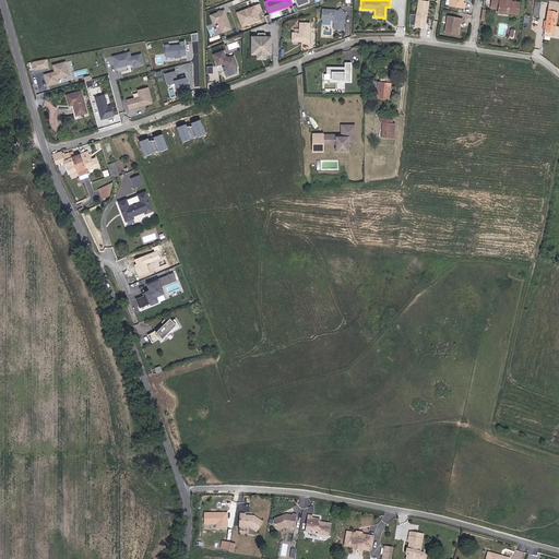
[(500,9),(500,12),(511,14),(519,15),(521,4),(509,3),(509,0),(492,0),(491,8),(500,9)]
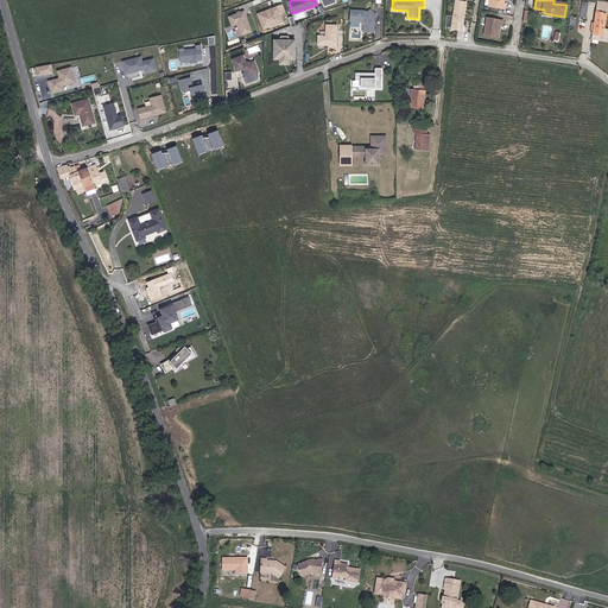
[(462,30),(467,2),(456,1),(451,29),(462,30)]
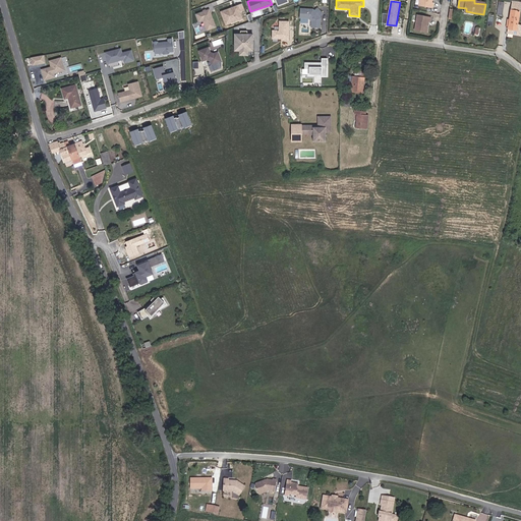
[(512,29),(512,34),(519,35),(520,25),(517,25),(520,2),(511,1),(507,29),(512,29)]
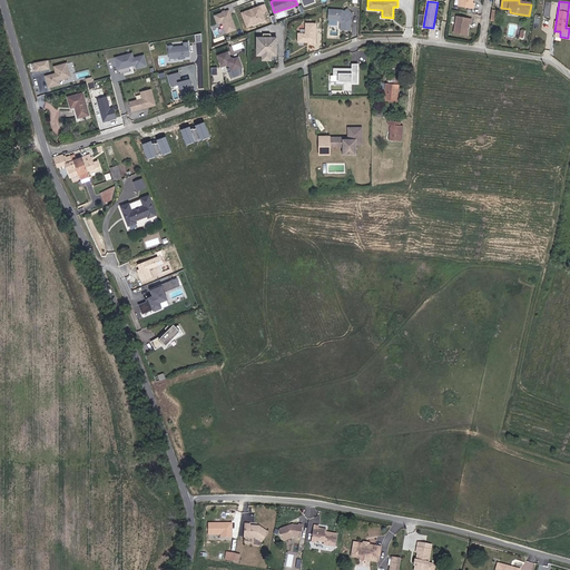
[(261,6),(241,12),(247,28),(266,21),(261,6)]
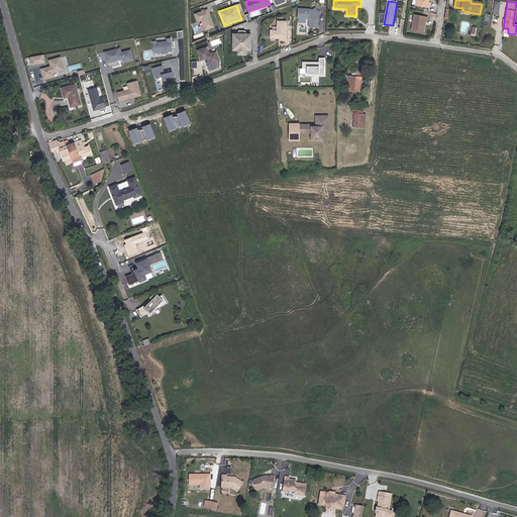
[(318,15),(320,13),(315,7),(312,10),(309,10),(309,8),(298,8),(298,17),(307,17),(310,20),(309,26),(318,26),(318,19),(317,19),(318,15)]
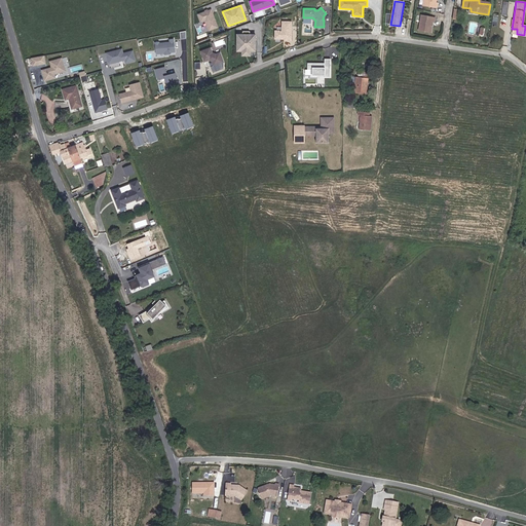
[(219,28),(212,9),(197,14),(200,24),(205,22),(210,31),(219,28)]
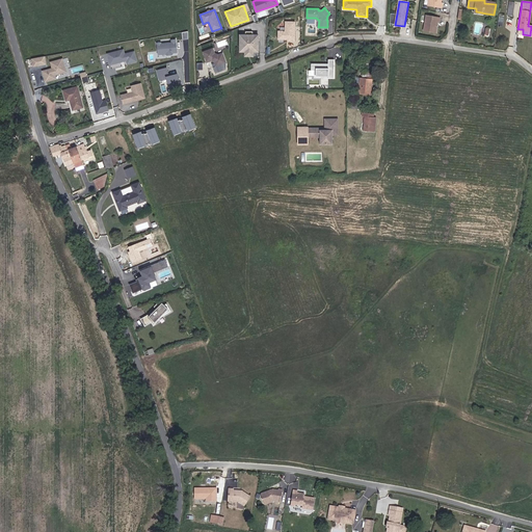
[(440,19),(426,17),(424,31),(435,33),(437,23),(440,23),(440,19)]
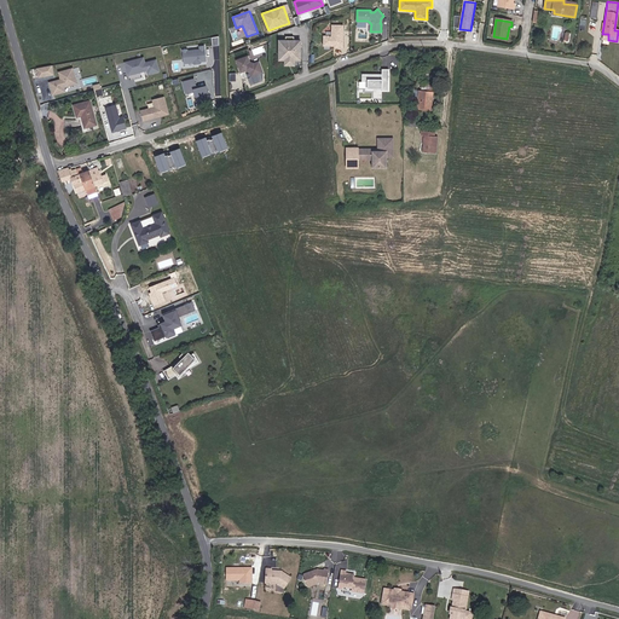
[(342,48),(343,27),(333,25),(331,36),(324,36),(324,46),(337,46),(337,48),(342,48)]
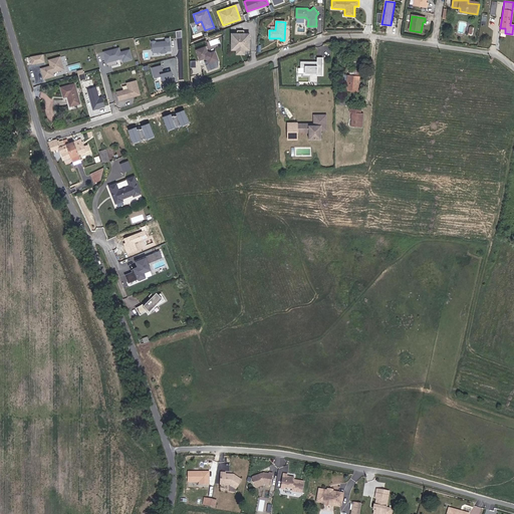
[(250,50),(250,33),(231,33),(231,51),(236,51),(236,55),(245,55),(245,50),(250,50)]
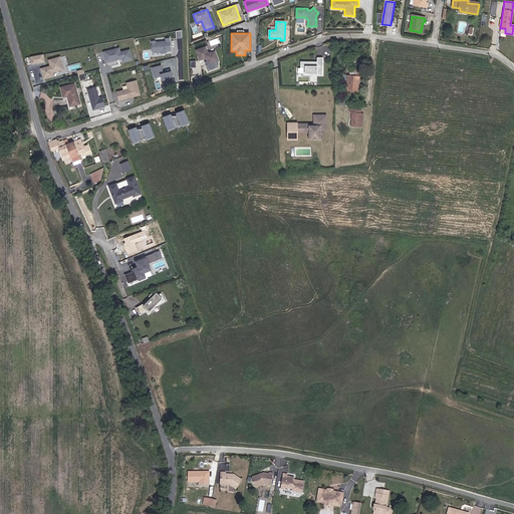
[(166,40),(152,41),(153,53),(173,51),(171,37),(165,38),(166,40)]
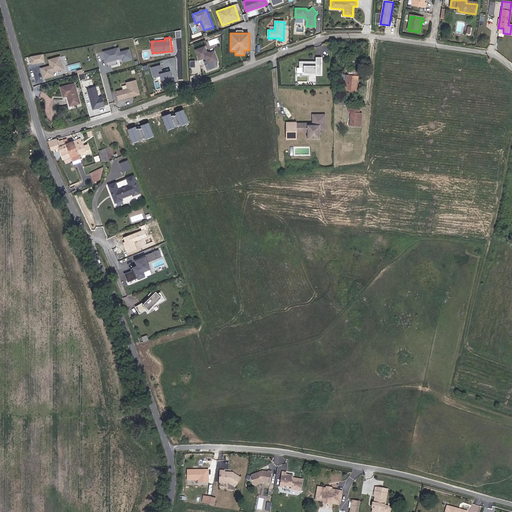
[(219,60),(215,50),(211,52),(208,50),(206,46),(197,49),(201,59),(207,57),(209,63),(219,60)]
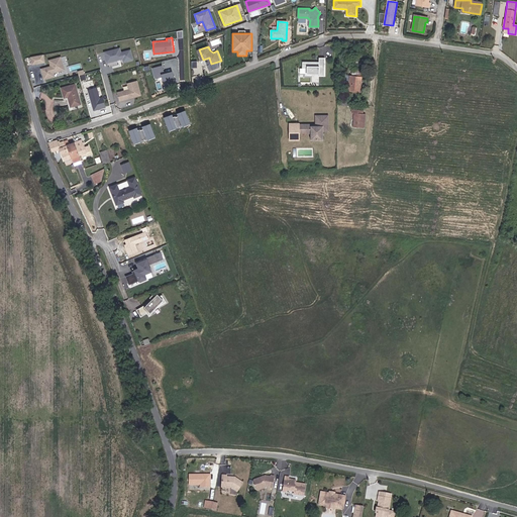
[(120,47),(104,52),(107,64),(122,60),(123,63),(134,60),(131,48),(121,52),(120,47)]
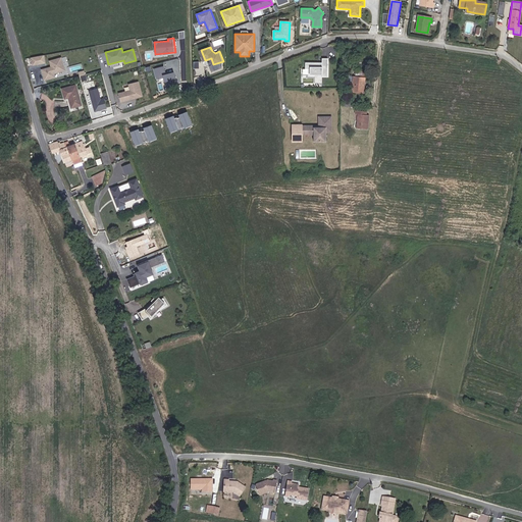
[(45,63),(44,55),(31,57),(33,66),(45,63)]
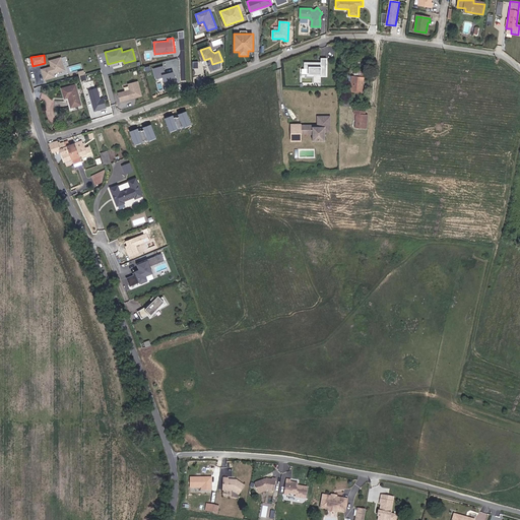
[(65,71),(61,57),(49,61),(50,66),(41,69),(44,80),(55,77),(54,74),(65,71)]
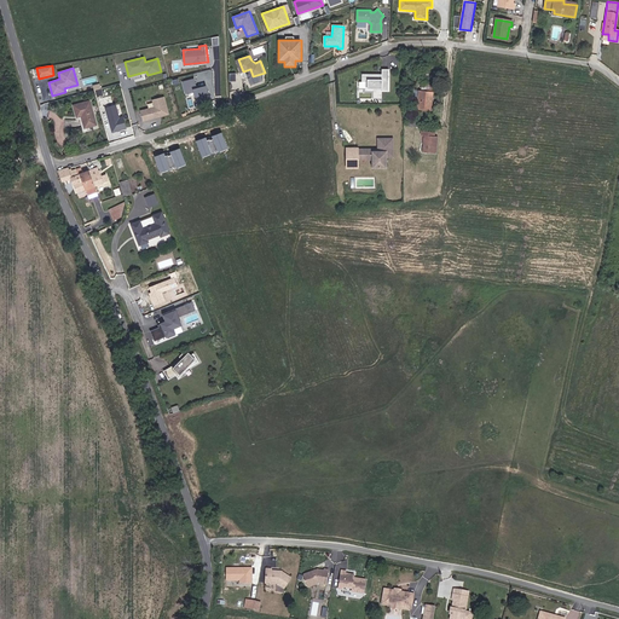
[(389,92),(389,69),(382,69),(382,74),(368,74),(368,73),(360,73),(360,81),(357,81),(357,88),(365,88),(365,91),(374,91),(374,98),(382,98),(382,92),(389,92)]
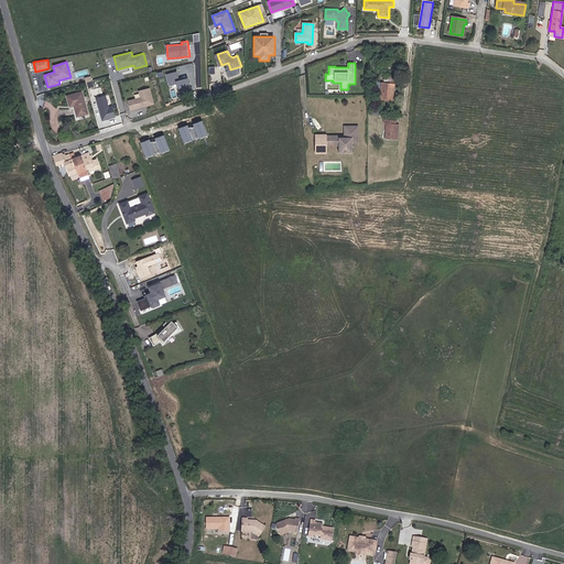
[(177,72),(166,74),(170,86),(176,84),(180,95),(188,93),(186,87),(191,86),(188,78),(180,80),(177,72)]
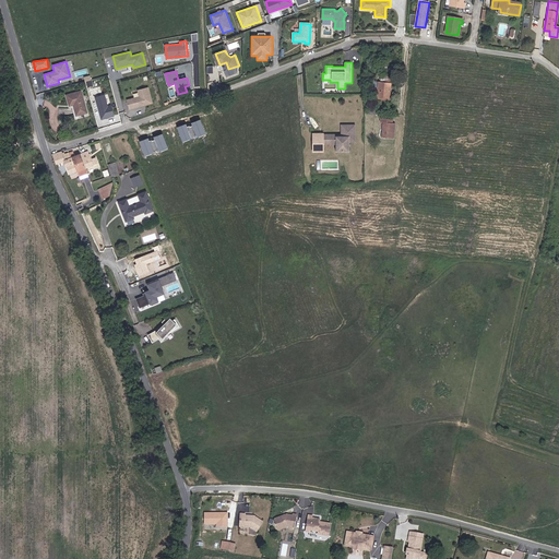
[(382,76),(381,82),(377,82),(376,99),(389,100),(390,76),(382,76)]
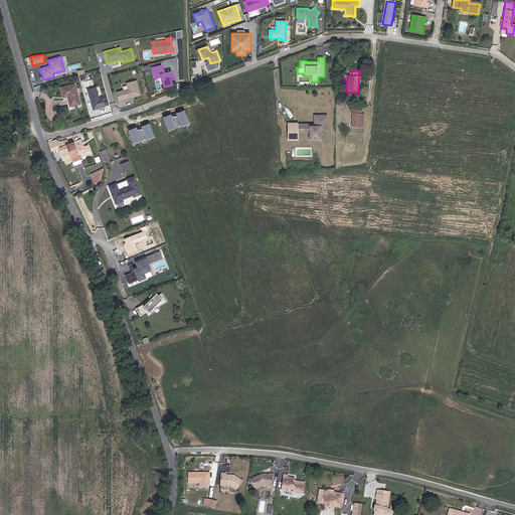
[(129,89),(117,92),(120,101),(141,95),(137,80),(127,83),(129,89)]
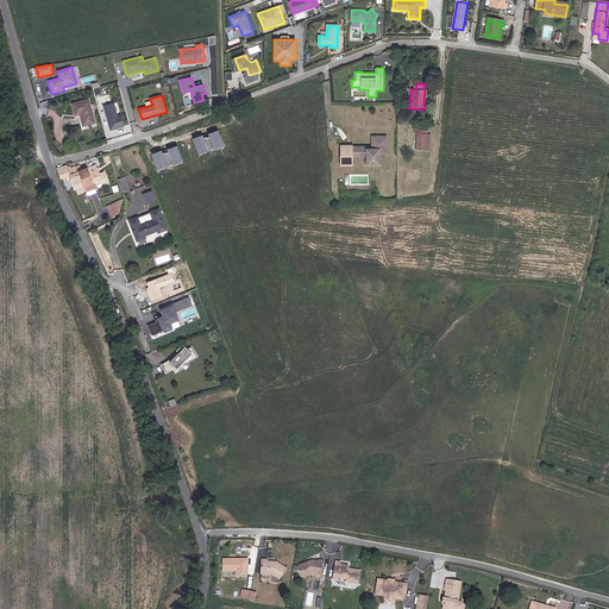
[(92,98),(76,101),(79,114),(82,113),(86,126),(99,123),(92,98)]
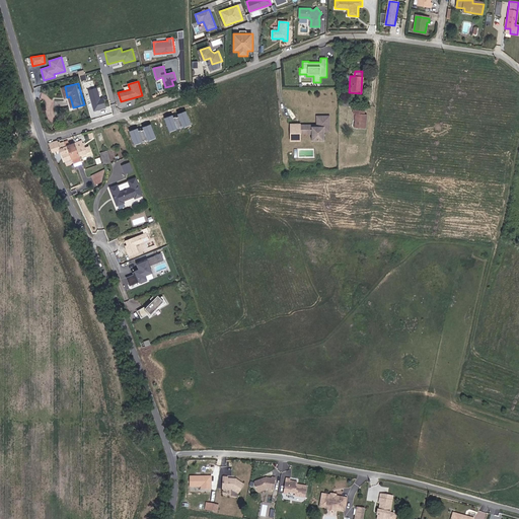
[(97,87),(88,90),(94,112),(106,108),(103,97),(100,98),(97,87)]
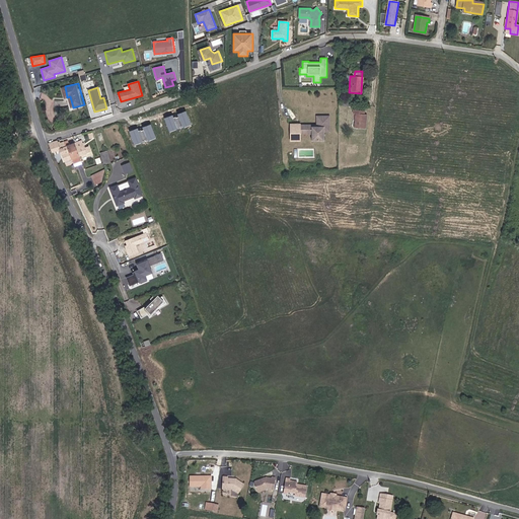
[(190,112),(167,118),(171,132),(195,126),(190,112)]
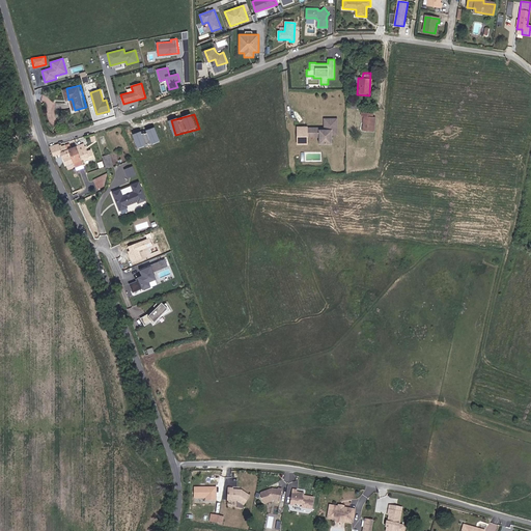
[(362,133),(373,134),(374,119),(372,119),(372,116),(361,115),(360,118),(363,118),(362,133)]
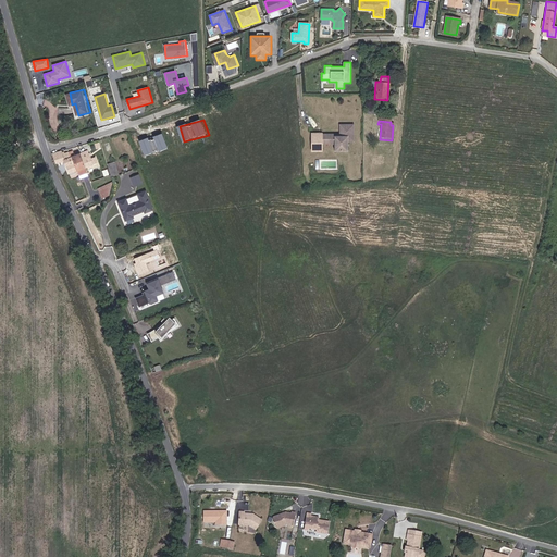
[(323,132),(311,132),(311,152),(323,152),(323,144),(336,144),(336,150),(348,150),(348,141),(355,141),(355,124),(339,123),(339,134),(323,133),(323,132)]
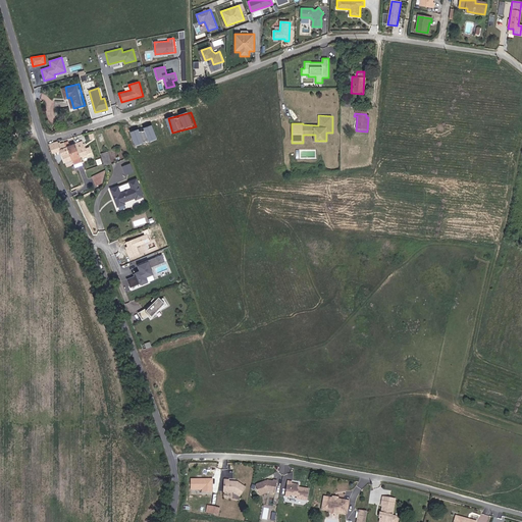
[(138,146),(160,140),(156,124),(134,131),(138,146)]
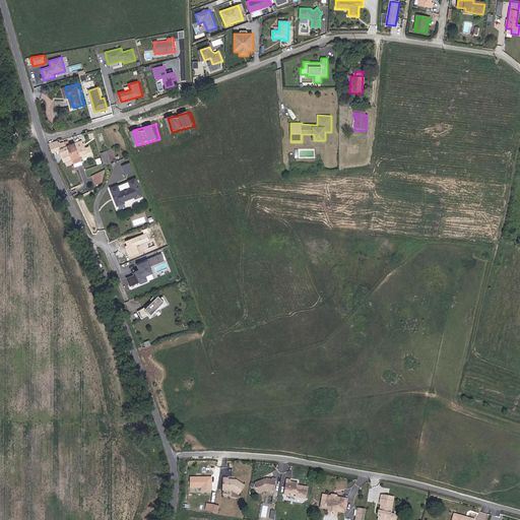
[(69,146),(67,141),(63,143),(66,149),(68,148),(72,160),(74,165),(82,161),(80,156),(75,144),(69,146)]
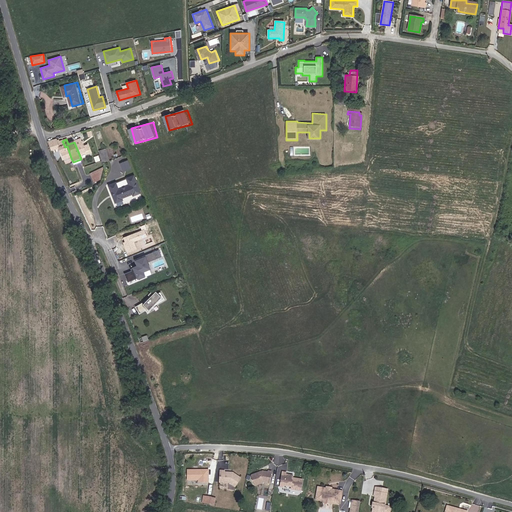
[(84,146),(82,139),(74,142),(79,154),(90,150),(88,144),(84,146)]
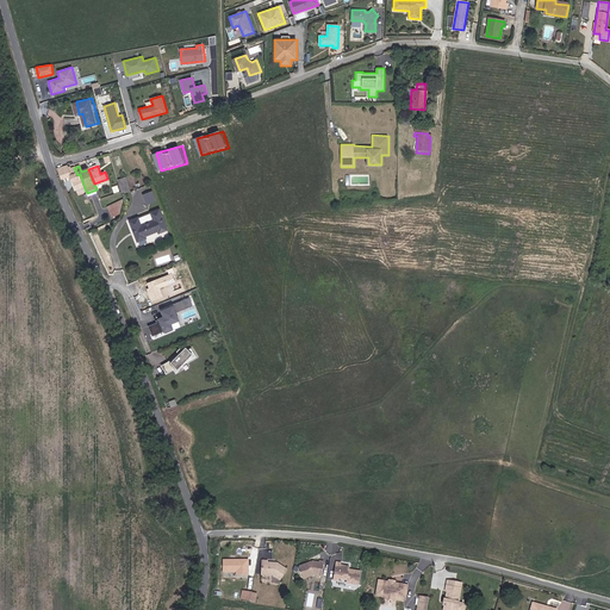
[(57,169),(61,179),(70,176),(75,191),(85,188),(80,174),(78,175),(74,168),(70,169),(69,168),(67,168),(67,167),(57,169)]
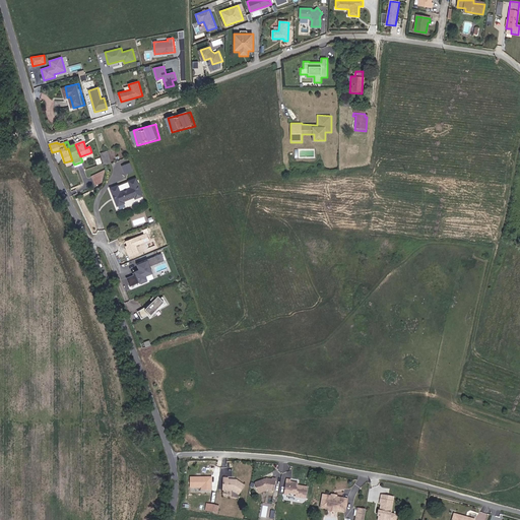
[(100,153),(104,164),(104,166),(112,164),(108,150),(100,153)]
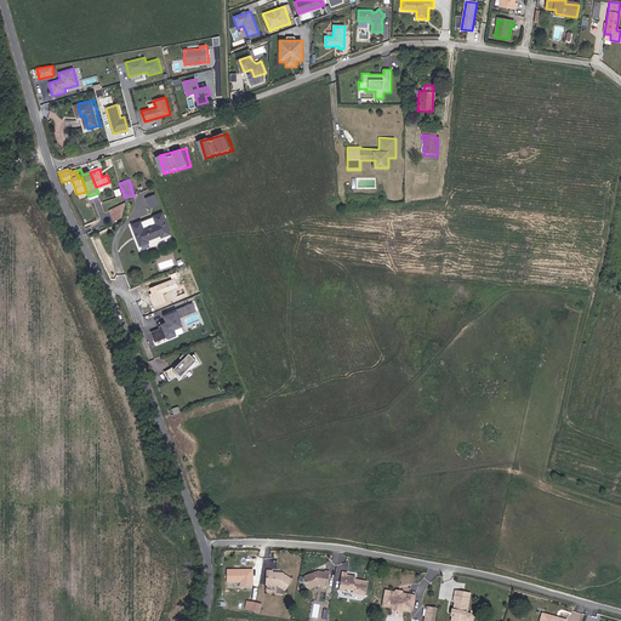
[(159,205),(155,194),(146,198),(149,209),(159,205)]
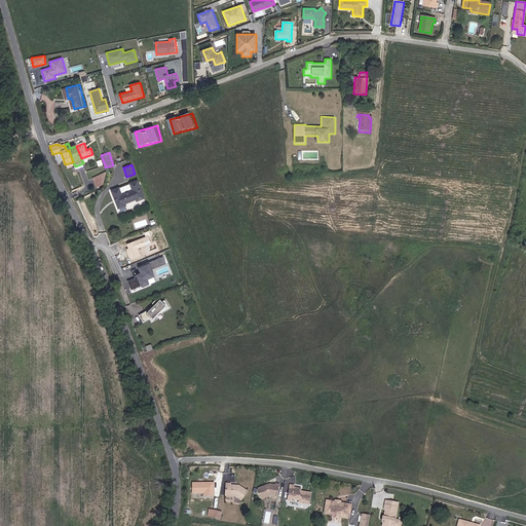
[(97,188),(104,184),(107,172),(92,178),(97,188)]
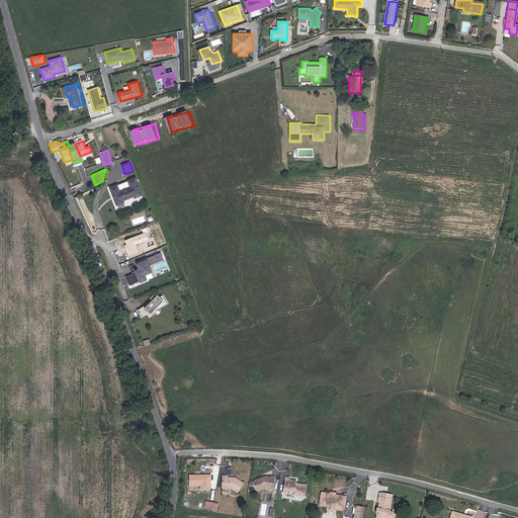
[(116,206),(128,201),(126,198),(138,194),(139,197),(146,195),(139,177),(110,187),(116,206)]
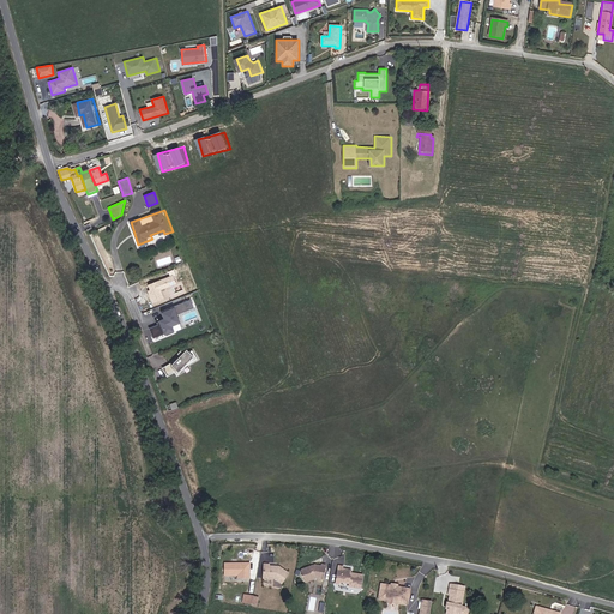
[(176,284),(173,275),(149,284),(150,289),(148,290),(152,304),(166,299),(162,290),(176,284)]
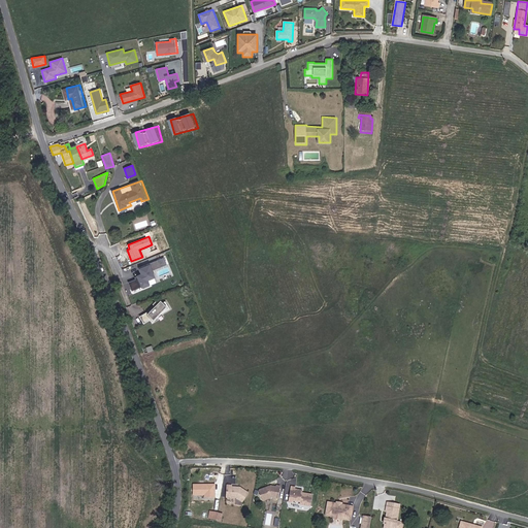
[(137,275),(142,288),(151,285),(149,281),(156,277),(151,263),(138,268),(141,274),(137,275)]
